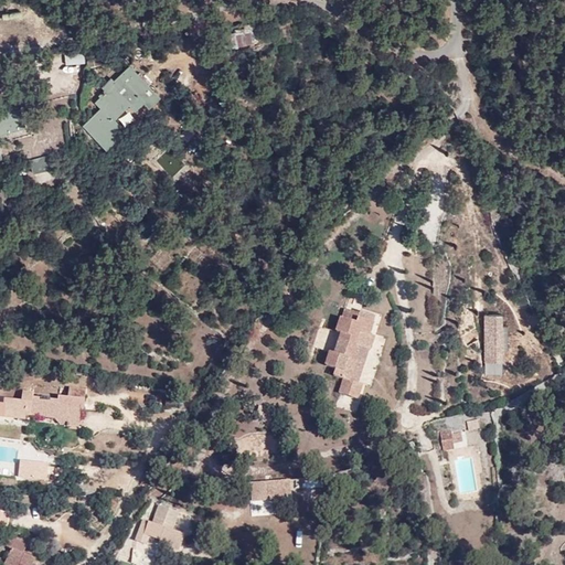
[(20,10),(2,12),(3,19),(21,17),(20,10)]
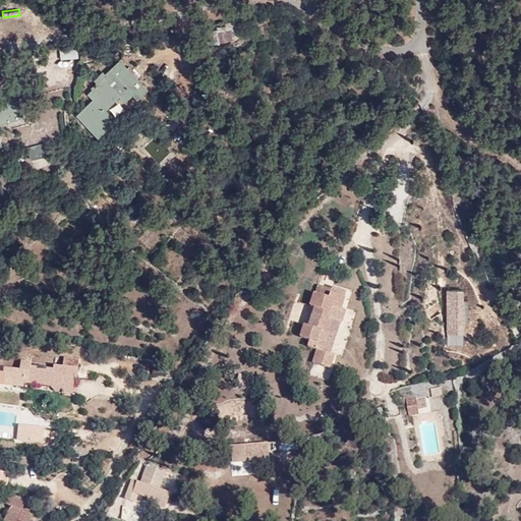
[(210,30),(216,46),(236,38),(230,22),(210,30)]
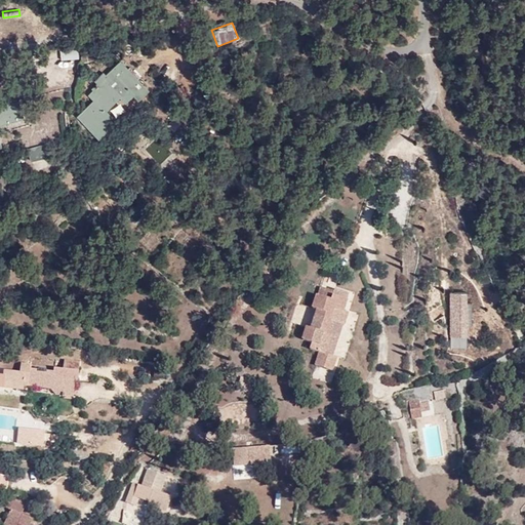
[(79,52),(62,51),(63,58),(79,59),(79,52)]
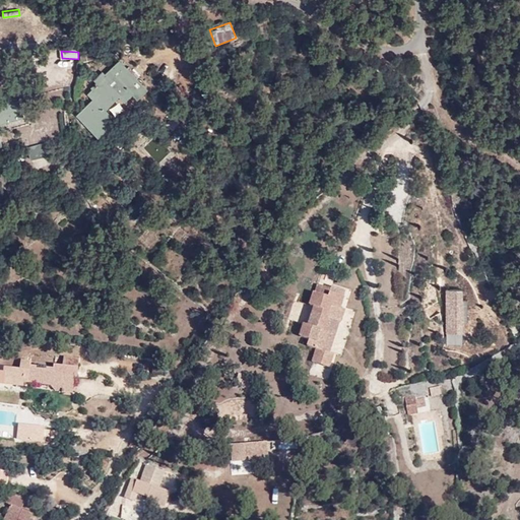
[(93,100),(76,117),(77,117),(99,138),(109,128),(104,123),(112,115),(107,109),(119,96),(126,104),(133,95),(138,101),(149,89),(120,61),(106,74),(104,71),(94,80),(98,83),(91,88),(92,90),(88,94),(93,100)]
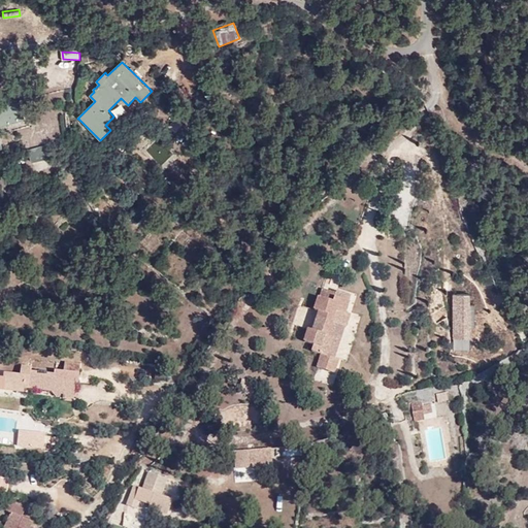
[(30,162),(46,158),(43,144),(28,149),(30,162)]
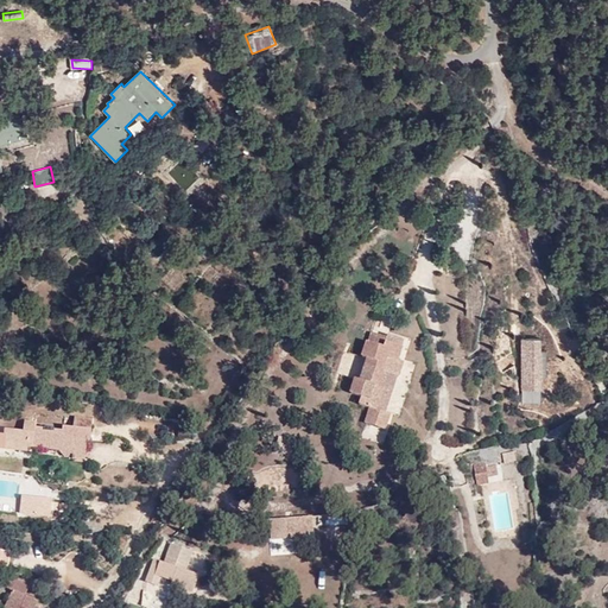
[(42,198),(58,190),(54,181),(37,188),(42,198)]
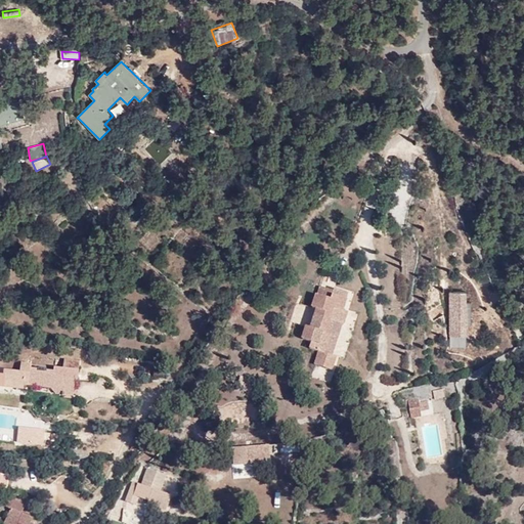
[(338,357),(334,355),(344,325),(345,326),(349,312),(345,311),(349,300),(347,299),(349,293),(335,289),(334,292),(319,287),(313,308),(317,309),(311,328),(306,326),(302,340),(311,343),(309,350),(318,352),(314,364),(334,370),(338,357)]
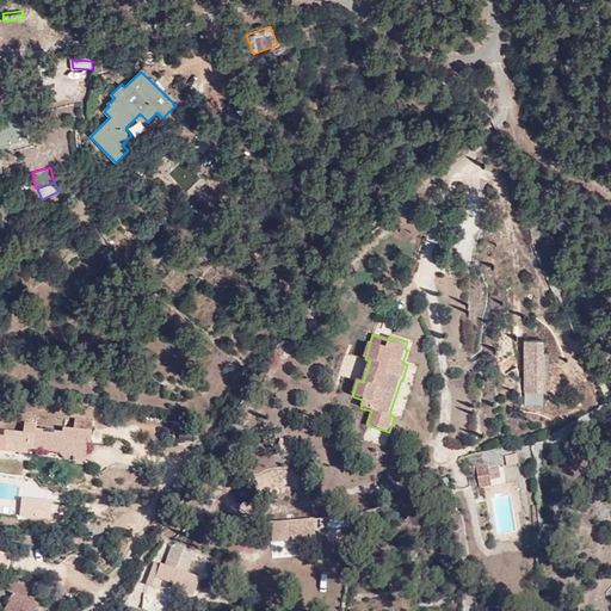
[(25,434),(8,432),(5,454),(29,456),(35,452),(35,451),(61,455),(66,461),(87,463),(88,446),(92,445),(94,421),(75,419),(74,430),(65,429),(63,433),(37,430),(37,425),(26,424),(25,434)]
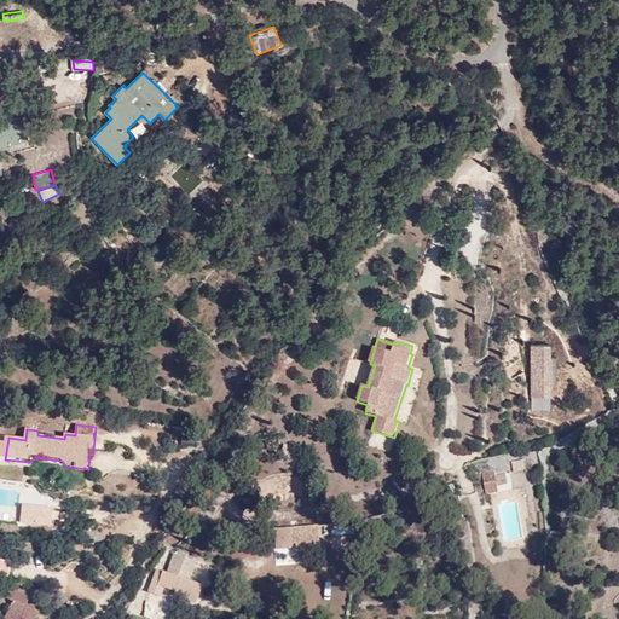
[(195,433),(183,432),(181,446),(194,446),(195,433)]
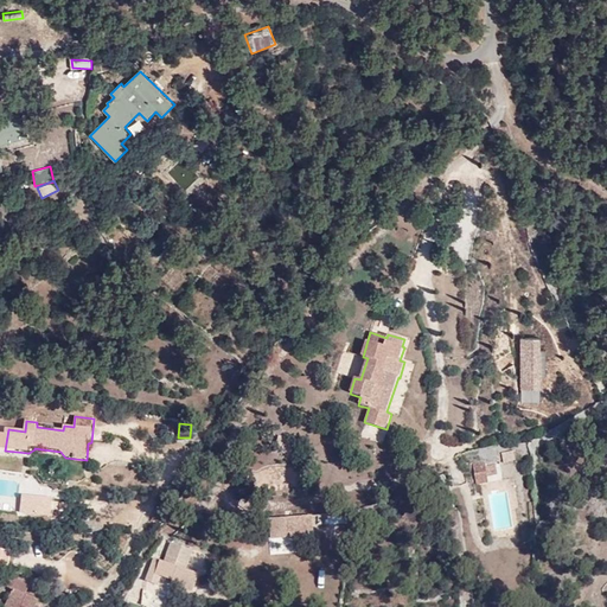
[(485,462),(473,464),(477,486),(489,484),(487,478),(498,477),(497,465),(486,467),(485,462)]
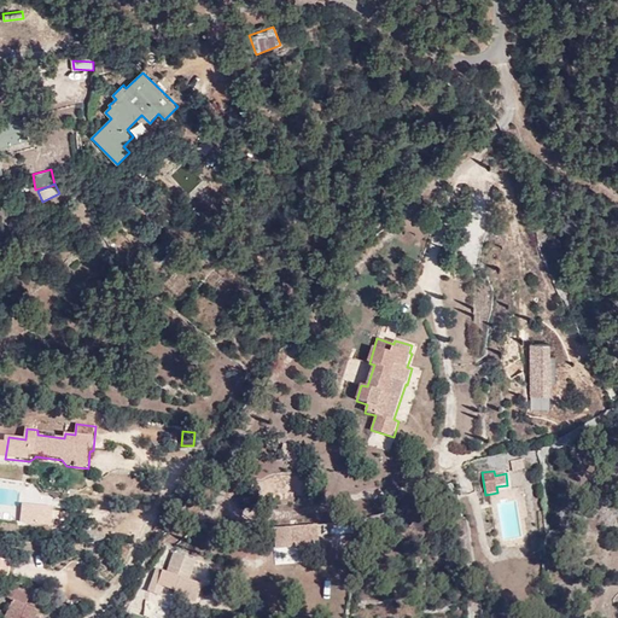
[(322,548),(320,524),(273,526),(274,551),(322,548)]
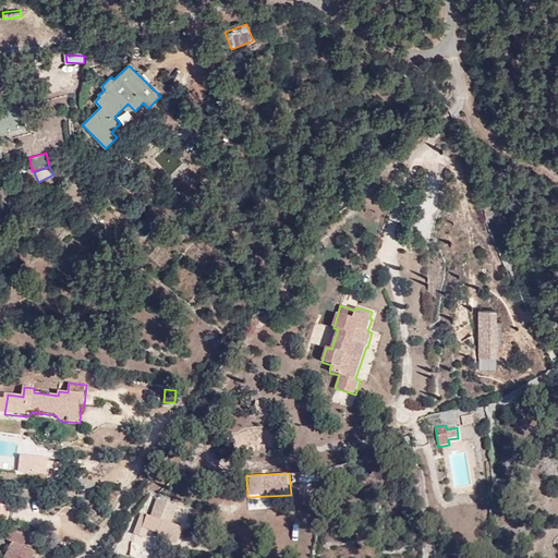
[(185,517),(187,507),(177,505),(174,514),(185,517)]
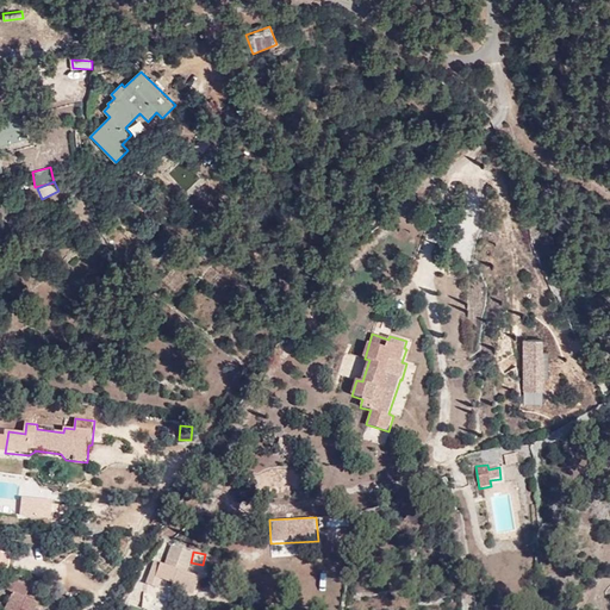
[(166,565),(161,564),(156,580),(200,591),(203,579),(187,574),(190,564),(167,559),(166,565)]
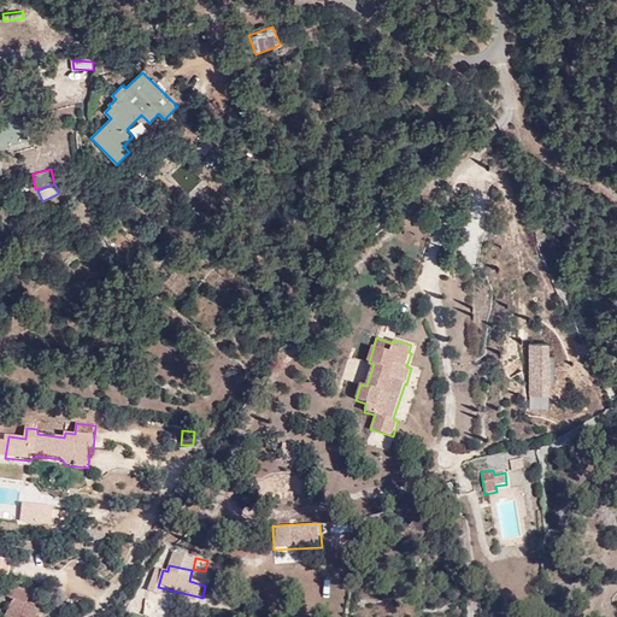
[(22,573),(15,588),(7,585),(6,588),(0,586),(0,594),(12,603),(5,616),(22,616),(36,616),(39,610),(28,605),(29,603),(39,605),(47,593),(35,588),(39,581),(22,573)]
